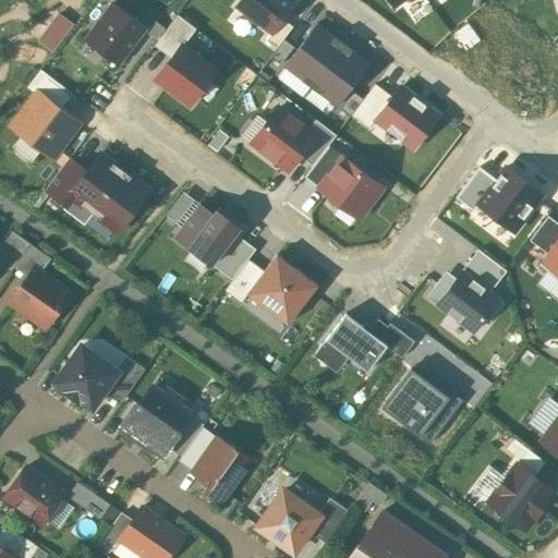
[(289,0),(239,0),(234,5),(271,34),(283,19),(294,4),(289,0)]
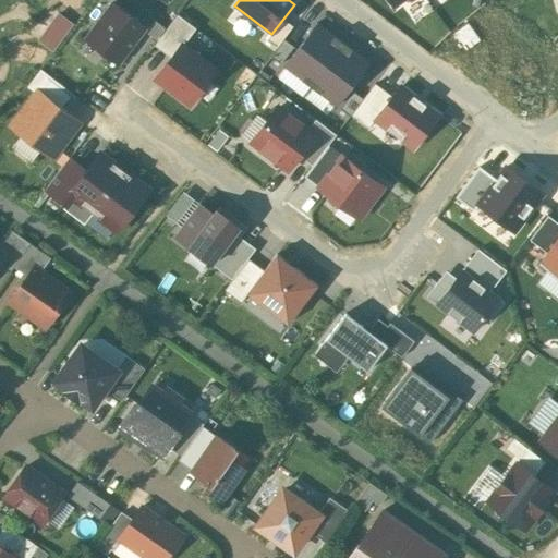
[(118,61),(144,27),(112,3),(87,37),(118,61)]
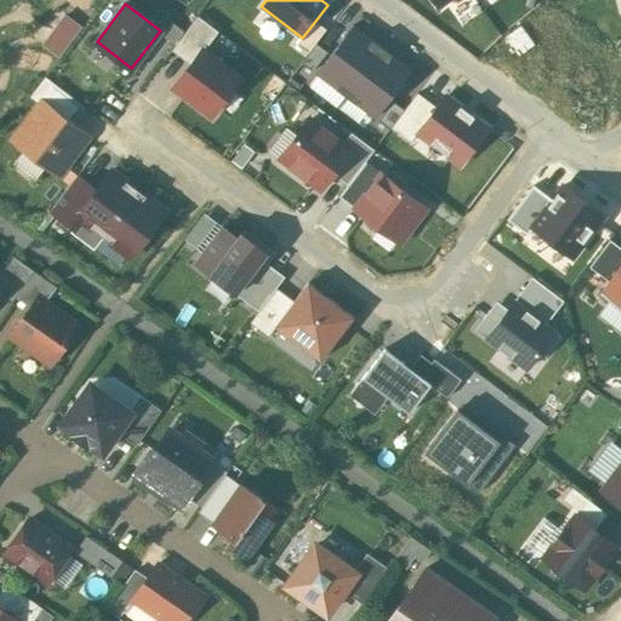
[(40,43),(57,55),(80,23),(63,11),(40,43)]
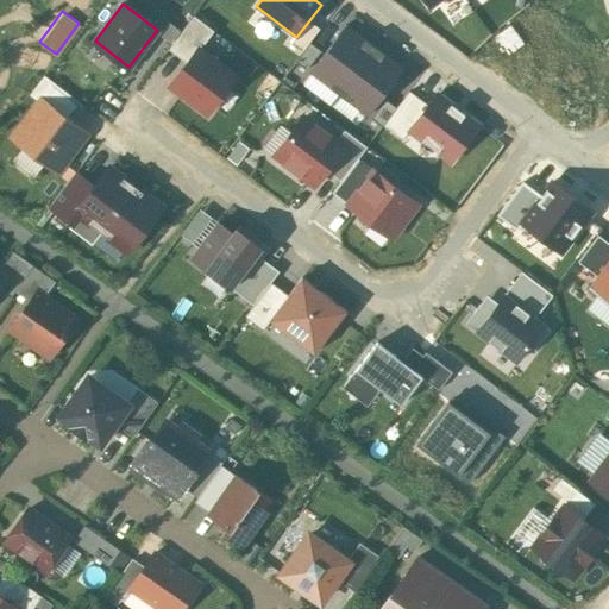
[(169,49),(188,63),(200,49),(213,31),(194,16),(169,49)]
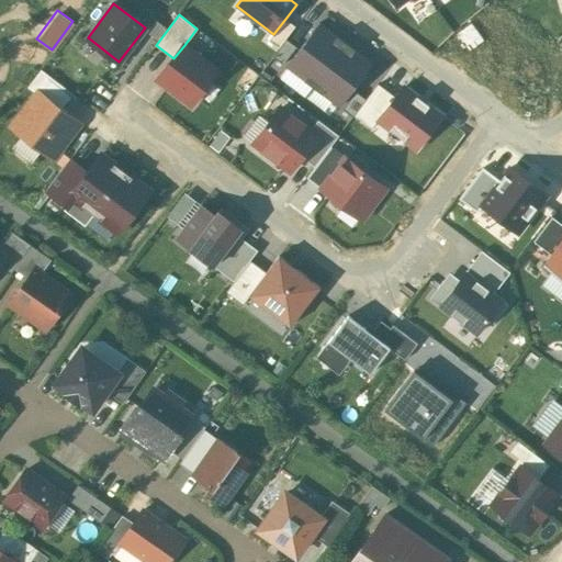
[(294,26),(285,19),(273,34),(269,40),(278,47),(294,26)]
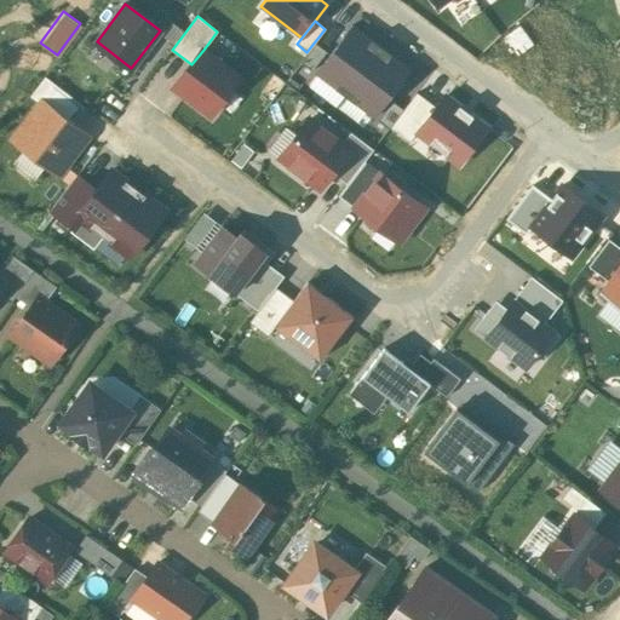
[(411,70),(352,26),(316,73),(374,119),(411,70)]
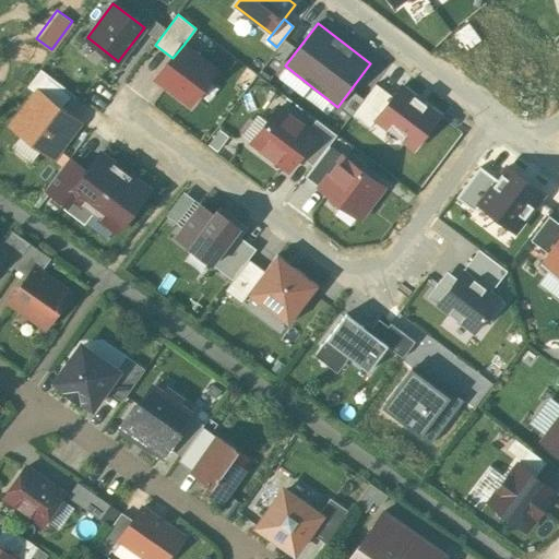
[(285,39),(271,56),(282,64),(295,47),(285,39)]
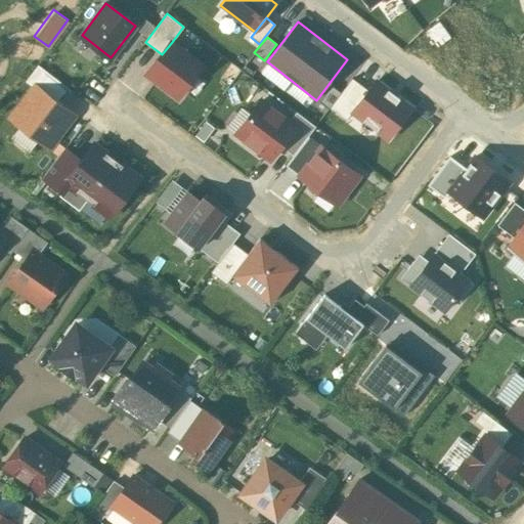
[(203,64),(172,42),(162,54),(146,75),(177,97),(203,64)]
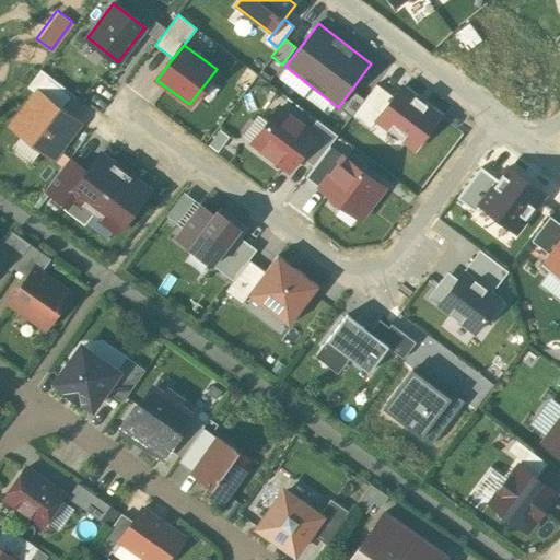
[(38,95),(65,115),(68,111),(62,106),(72,93),(41,69),(27,86),(38,95)]
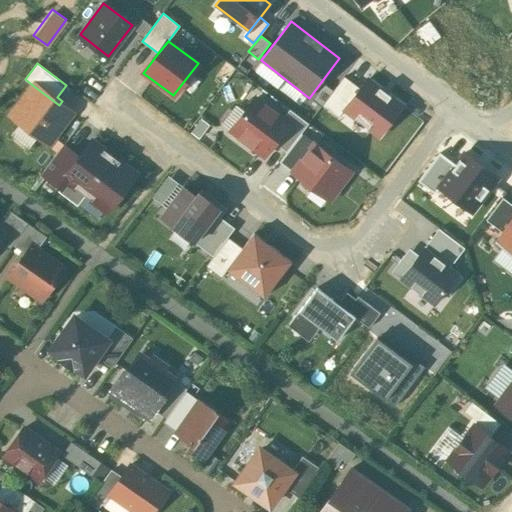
[(345,109),(360,89),(344,77),(333,91),(323,105),(339,117),(345,109)]
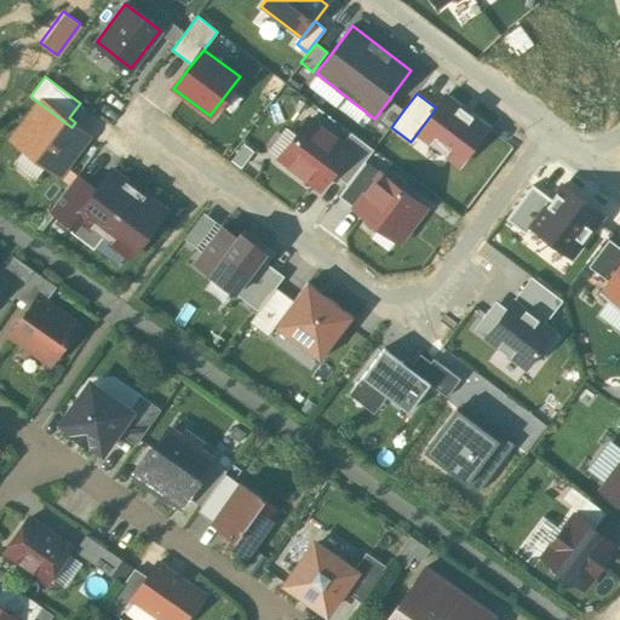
[(487,127),(446,96),(436,108),(418,132),(459,164),(487,127)]
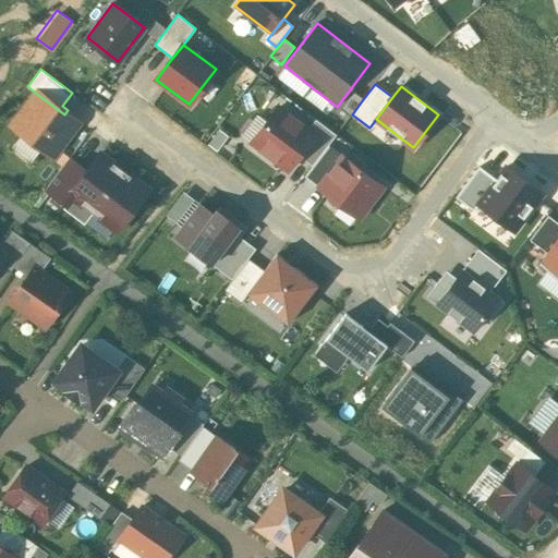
[(353,92),(340,108),(350,117),(352,114),(363,99),(353,92)]
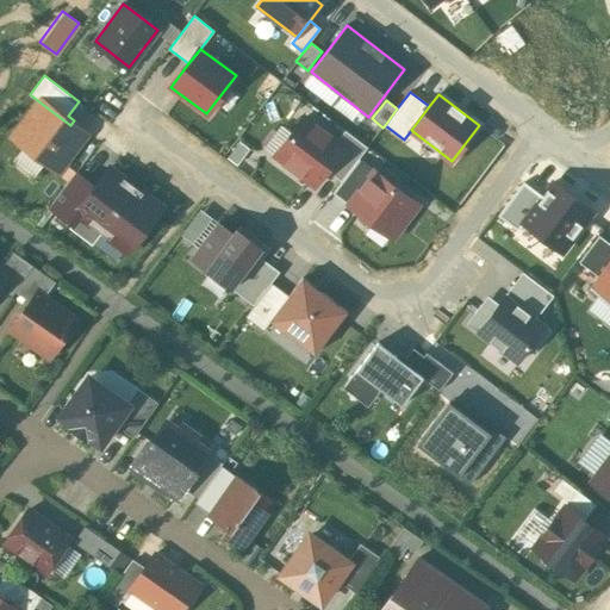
[(70,125),(42,104),(17,137),(57,168),(82,135),(70,125)]
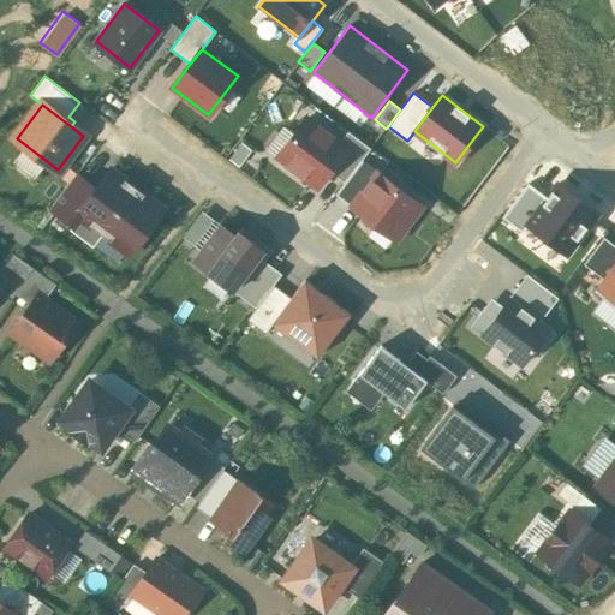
[(339,142),(306,118),(278,156),(318,186),(329,172),(347,148),(339,142)]
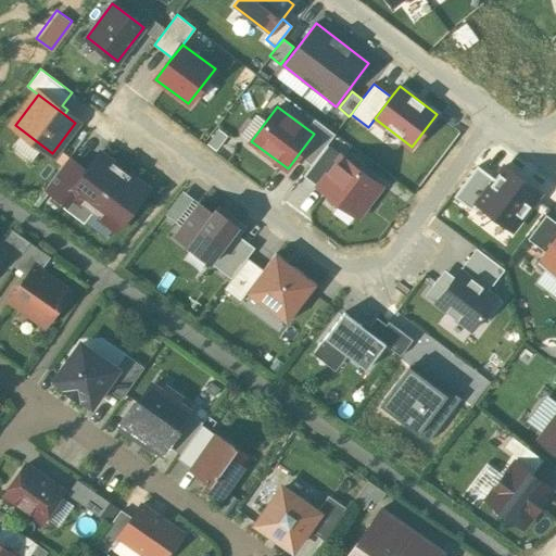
[(314,134),(298,155),(312,165),(327,144),(335,134),(314,118),(306,128),(314,134)]
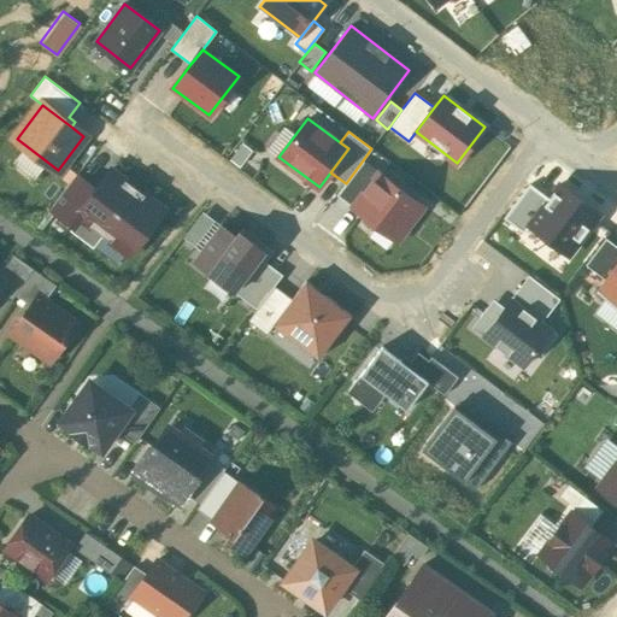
[(336,195),(353,207),(380,172),(363,160),(346,183),(336,195)]
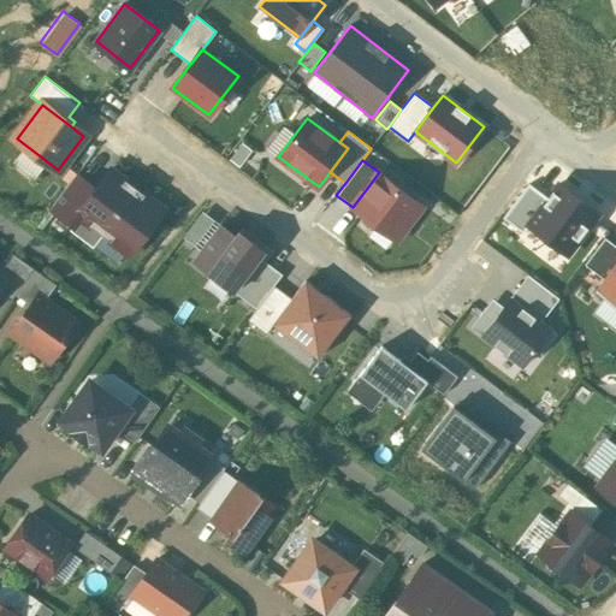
[(95,189),(76,214),(80,218),(129,255),(164,208),(111,169),(95,189)]
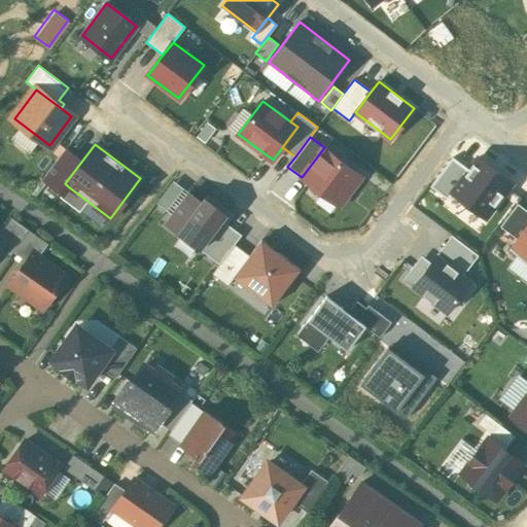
[(361,176),(324,147),(302,177),(339,205),(361,176)]
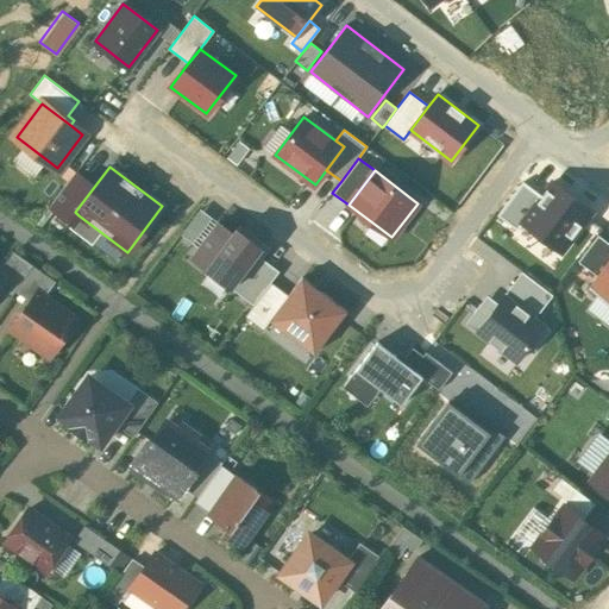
[(75,212),(94,187),(75,171),(50,206),(73,224),(79,215),(75,212)]
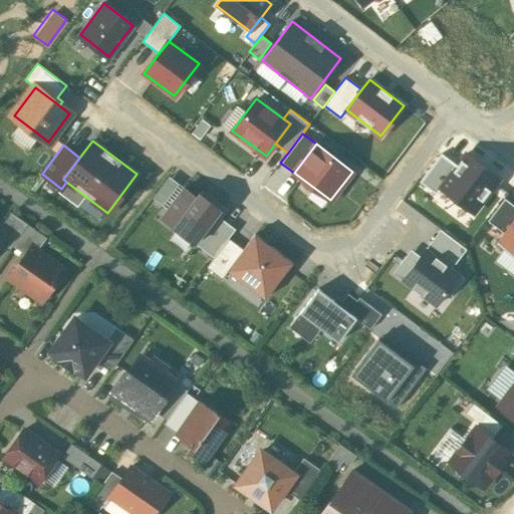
[(473,212),(499,178),(467,153),(457,166),(441,187),(441,188),(473,212)]
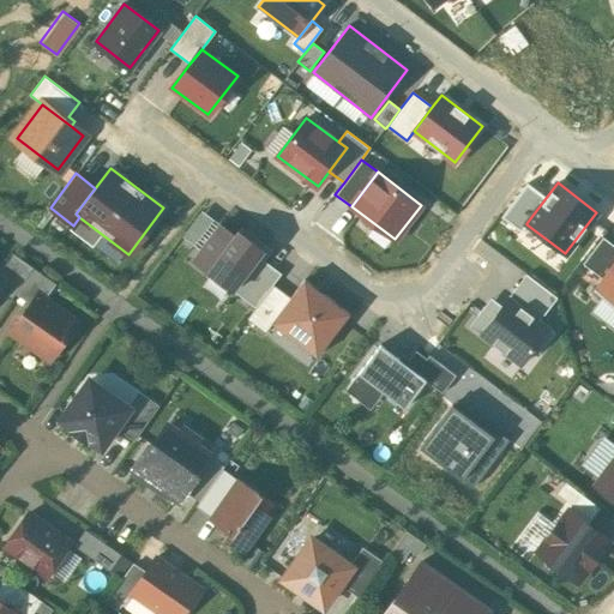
[(527,223),(546,198),(528,184),(501,217),(522,232),(527,224),(527,223)]
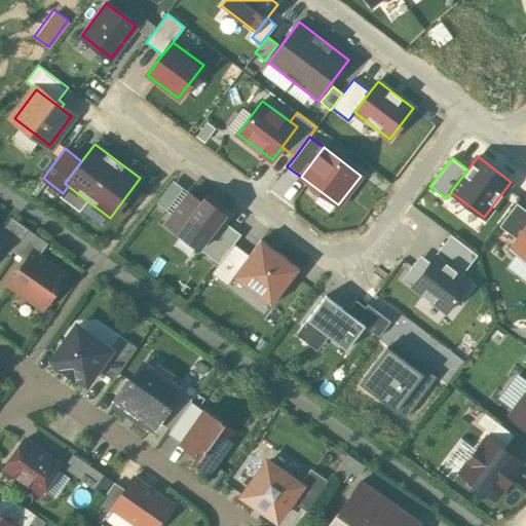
[(173,213),(188,192),(172,180),(156,200),(173,213)]
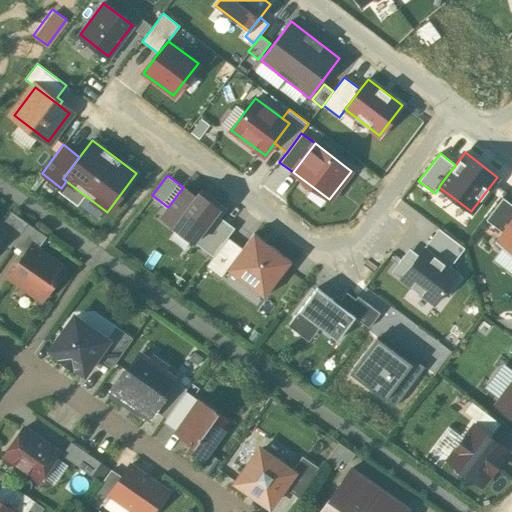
[(194,243),(216,214),(220,208),(199,192),(196,196),(183,187),(168,207),(160,217),(194,243)]
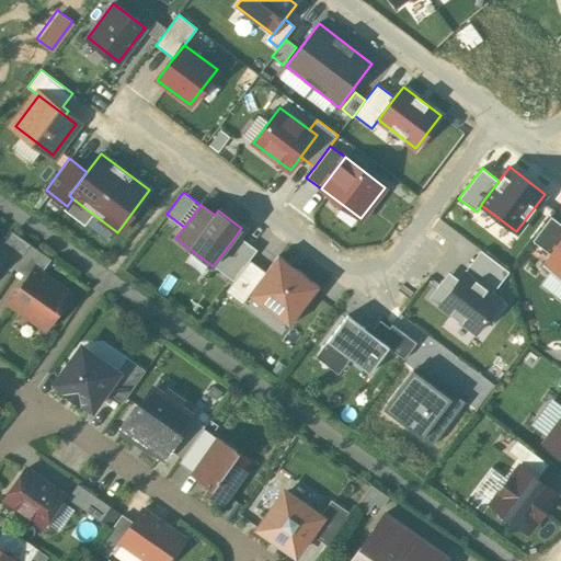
[(220,207),(218,210),(241,228),(237,235),(242,238),(249,228),(220,207)]
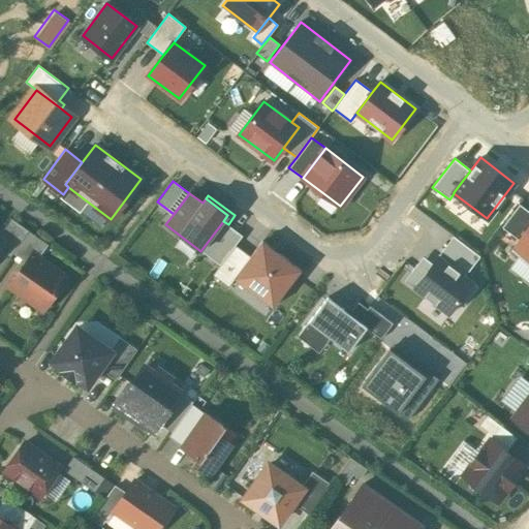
[(519,239),(528,225),(528,211),(519,204),(502,226),(519,239)]
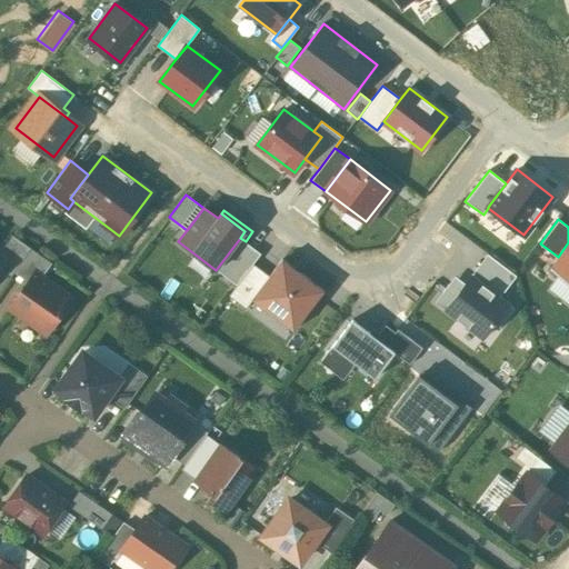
[(11,235),(0,249),(7,255),(0,263),(0,270),(9,278),(13,271),(30,248),(11,235)]
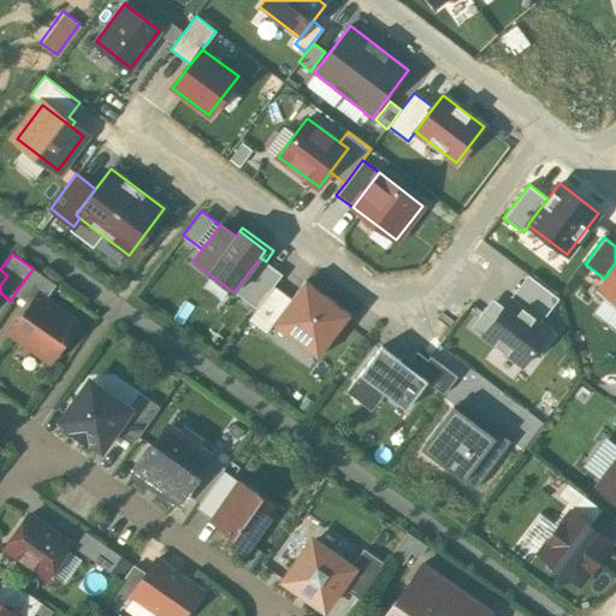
[(266,261),(260,258),(234,292),(256,309),(274,285),(283,274),(266,261)]
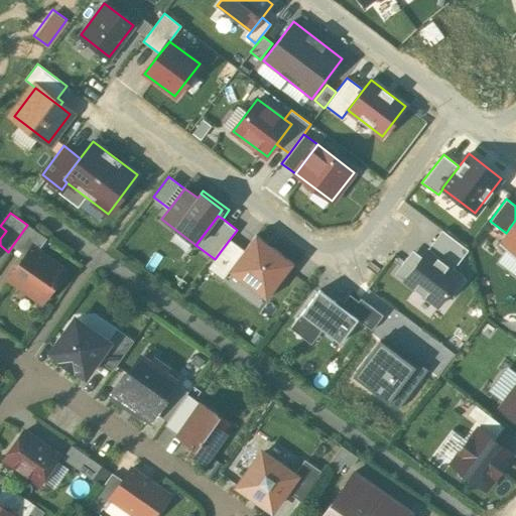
[(515,220),(506,233),(499,243),(515,256),(515,220)]
